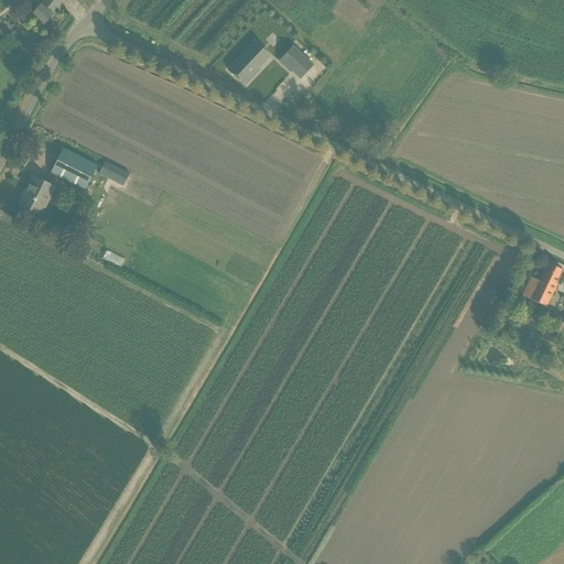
[(43,0),(31,15),(34,19),(43,25),(53,14),(52,14),(64,0),(43,0)]
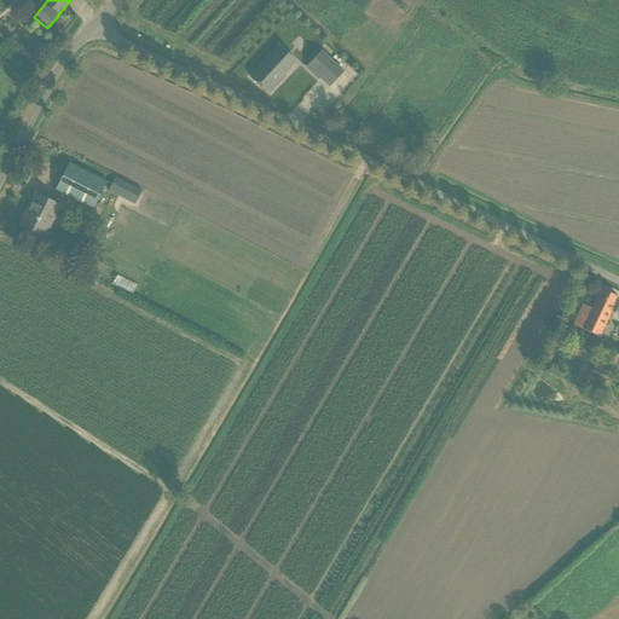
[(313,61),(320,52),(295,28),(288,36),(313,61)]
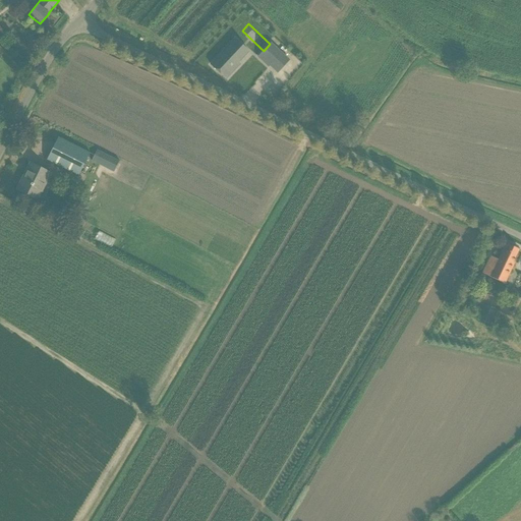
[(248,52),(236,41),(212,66),(220,74),(234,59),(238,62),(248,52)]
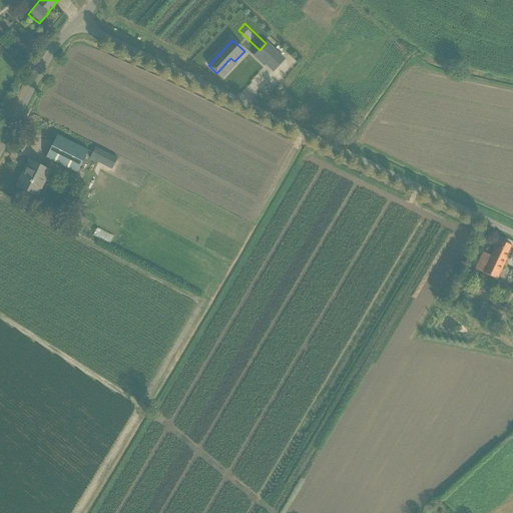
[(267,42),(254,55),(255,55),(260,51),(270,59),(265,64),(273,72),(285,59),(267,42)]
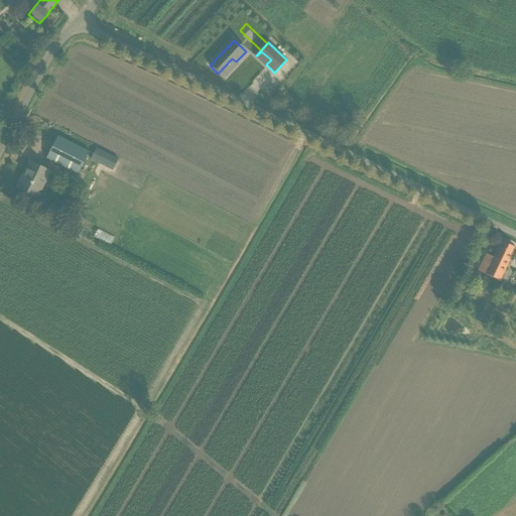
[(241,82),(250,87),(253,82),(244,76),(241,82)]
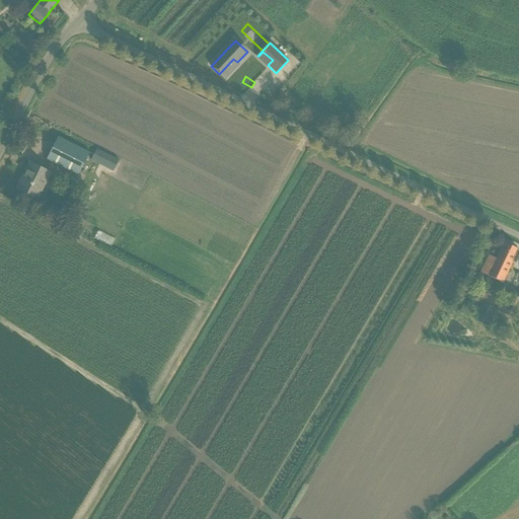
[(89,153),(67,141),(58,137),(47,159),(56,164),(78,175),(89,153)]
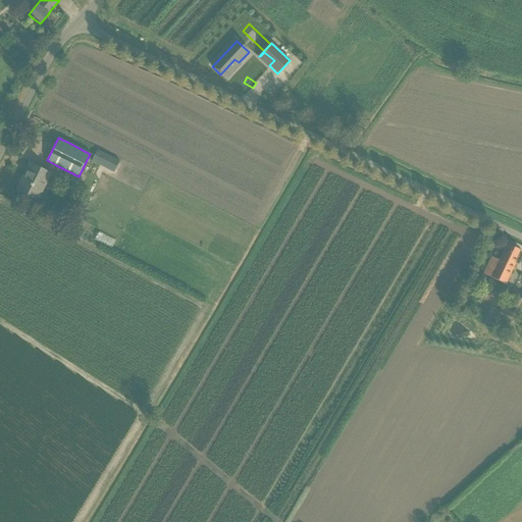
[(114,172),(119,161),(97,150),(92,160),(114,172)]
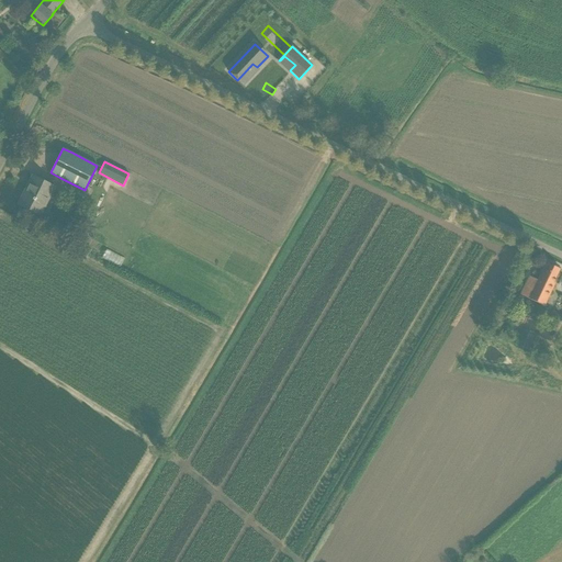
[(55,187),(42,181),(32,176),(27,186),(30,186),(20,205),(18,204),(27,210),(41,216),(55,187)]
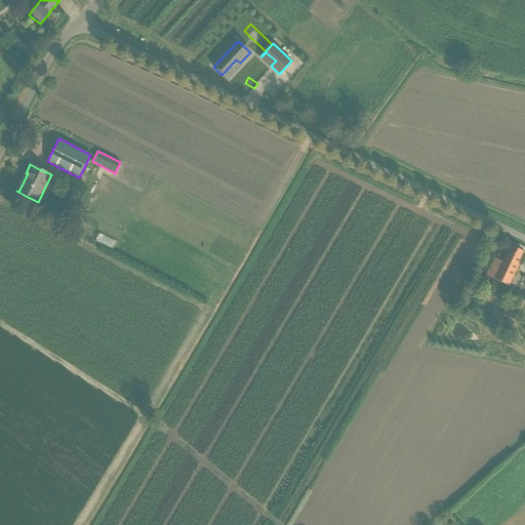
[(517,265),(523,251),(510,245),(501,261),(494,258),(486,276),(509,286),(518,265),(517,265)]
